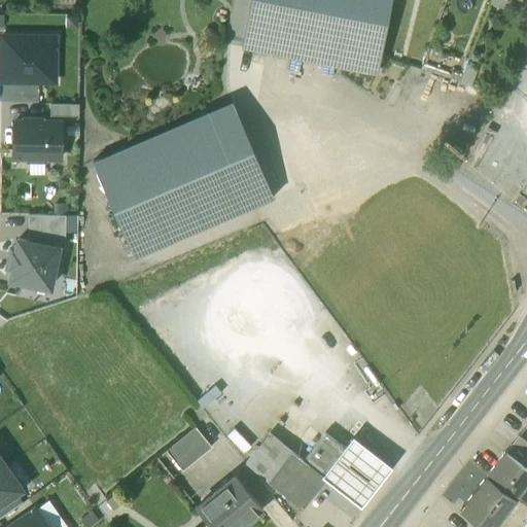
[(251,0),(242,47),(376,73),(389,0),(251,0)]
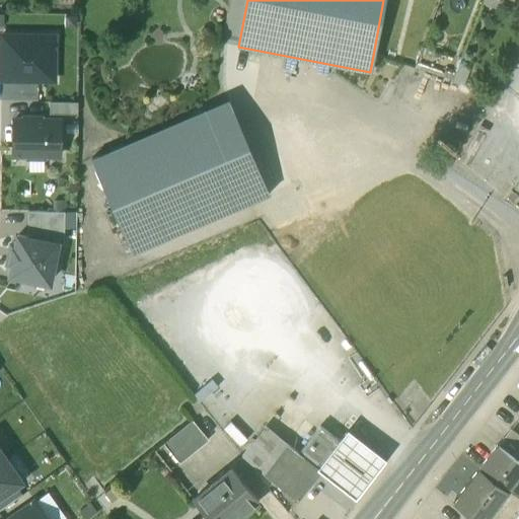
[(1,48),(1,79),(1,80),(54,81),(55,36),(2,35),(1,48)]
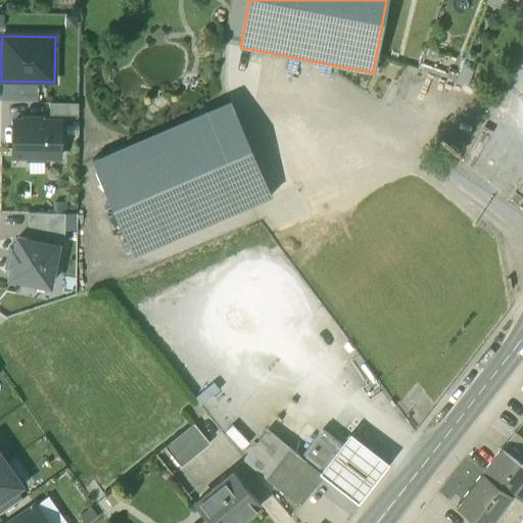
[(230,101),(92,160),(134,256),(271,197),(230,101)]
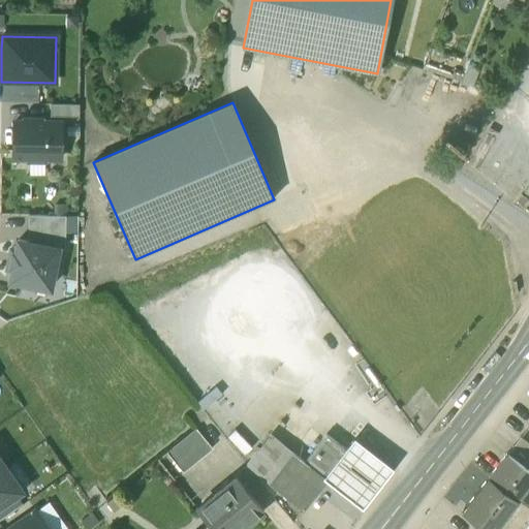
[(80,105),(52,105),(52,117),(79,118),(80,105)]
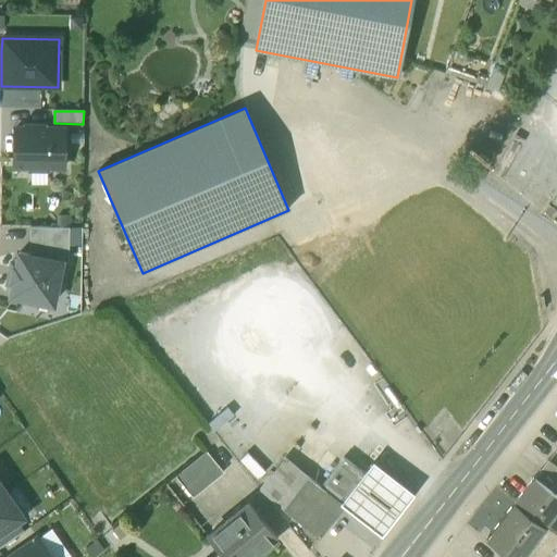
[(64,166),(64,131),(15,130),(14,166),(31,166),(31,172),(50,172),(50,166),(64,166)]
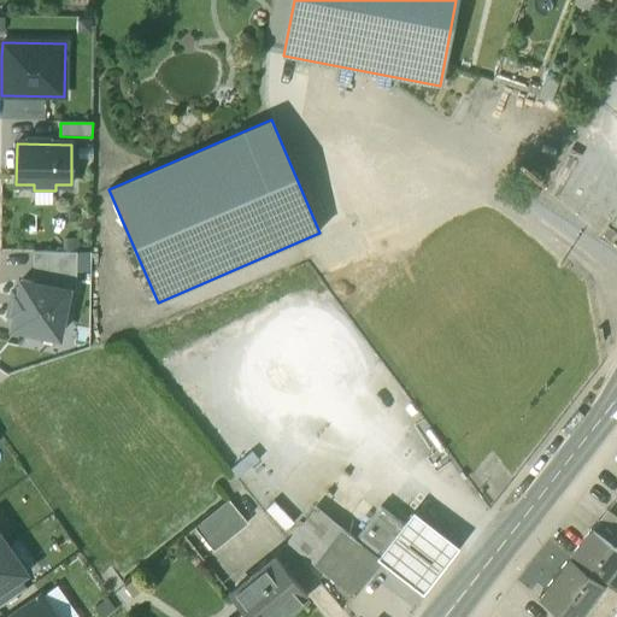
[(77,253),(34,252),(33,283),(69,291),(76,294),(77,253)]
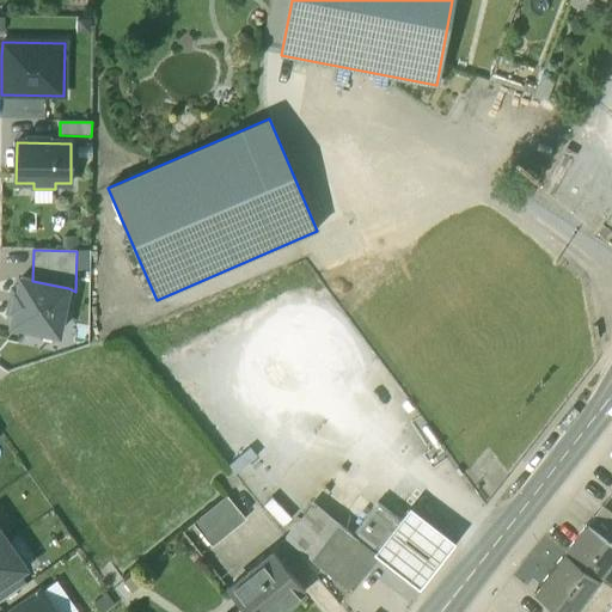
[(59,335),(68,288),(32,281),(22,279),(18,293),(16,293),(12,310),(16,311),(12,325),(59,335)]
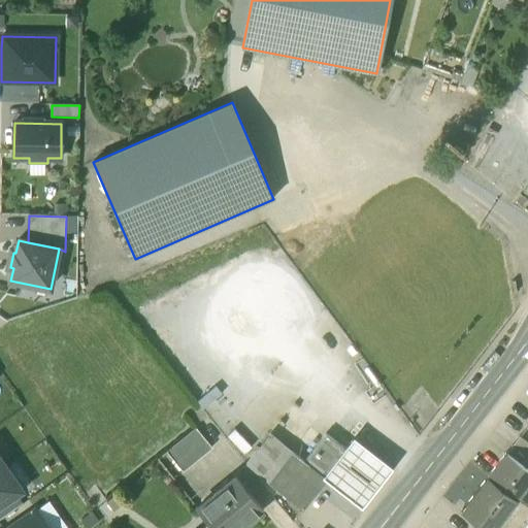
[(196,429),(166,453),(183,472),(211,449),(196,429)]
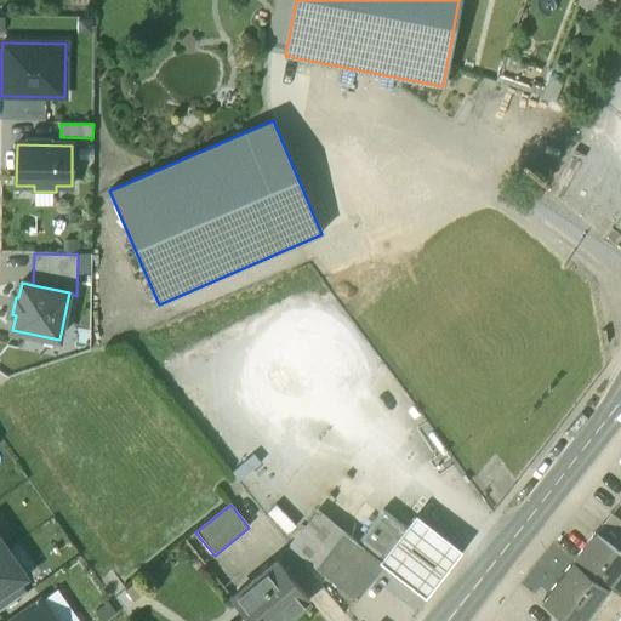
[(318,512),(289,546),(315,569),(355,600),(385,564),(383,563),(409,531),(383,511),(358,543),(318,512)]
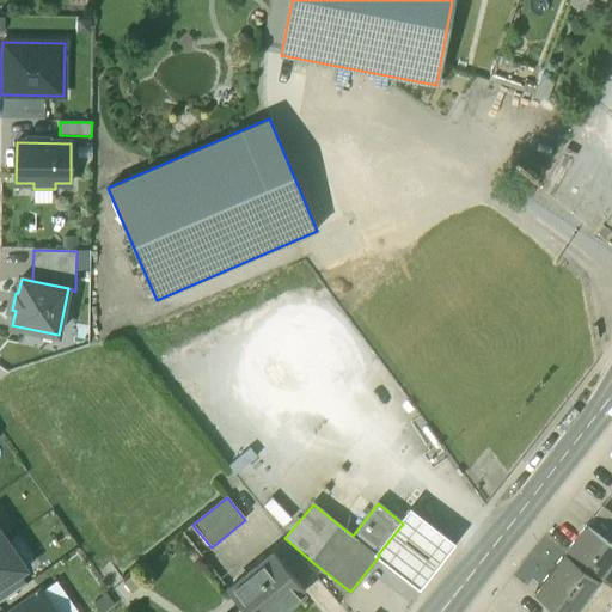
[(611,514),(603,507),(588,525),(611,543),(611,514)]
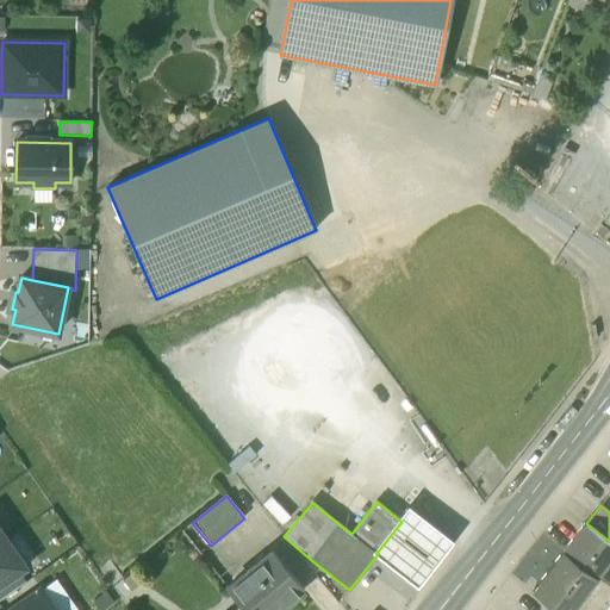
[(402,522),(377,553),(378,554),(419,586),(455,540),(412,506),(402,522)]
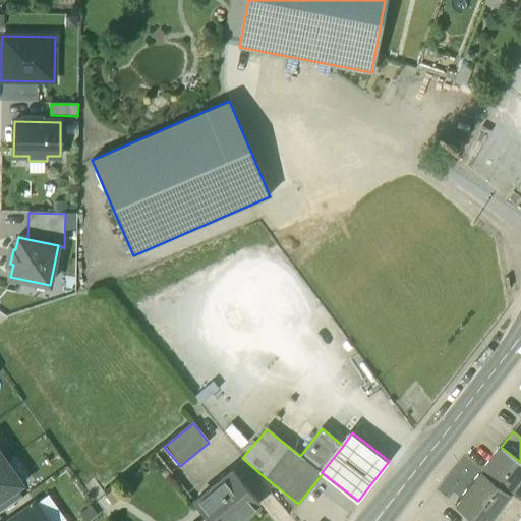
[(520,462),(501,447),(482,469),(511,491),(518,483),(520,478),(520,462)]
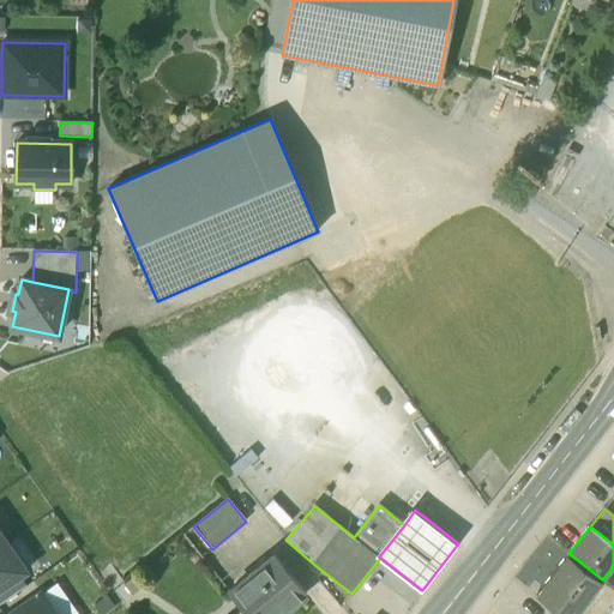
[(5,546),(0,549),(0,587),(17,575),(23,570),(5,546)]
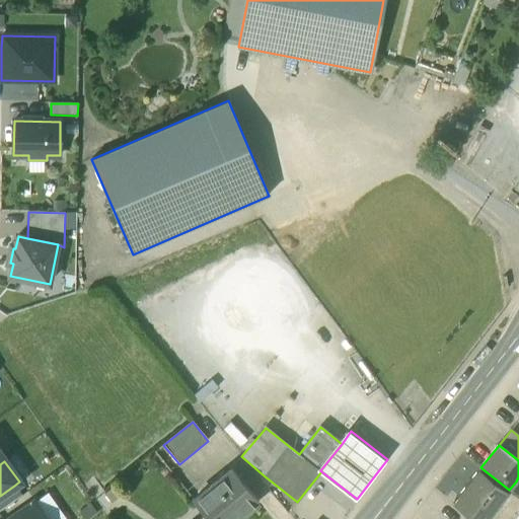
[(485,518),(509,490),(480,467),(453,502),(475,518),(485,518)]
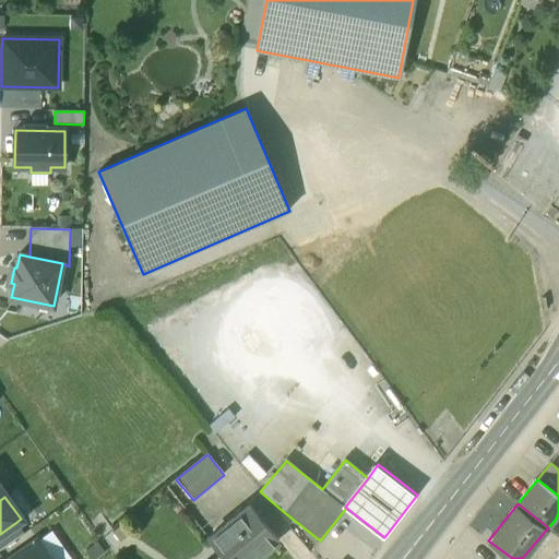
[(249,506),(209,538),(221,555),(222,554),(225,558),(256,558),(278,540),(249,506)]
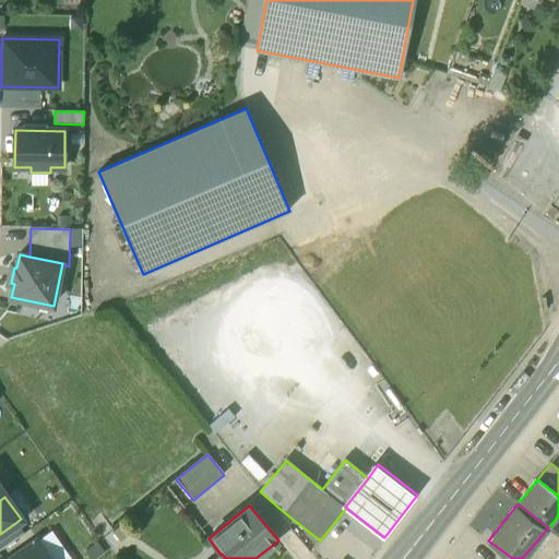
[(558,521),(556,519),(548,527),(558,535),(558,521)]
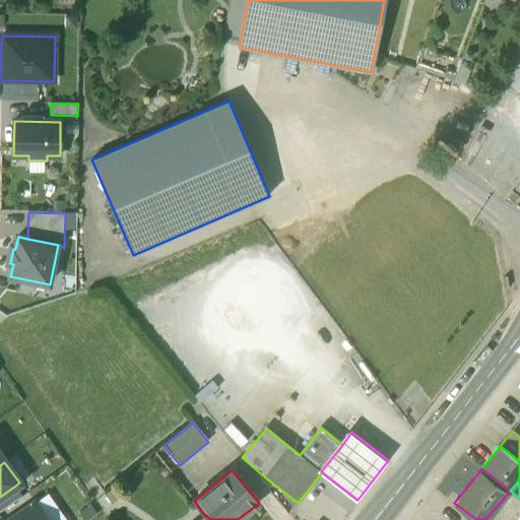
[(0,511),(21,496),(14,486),(0,497),(0,511)]
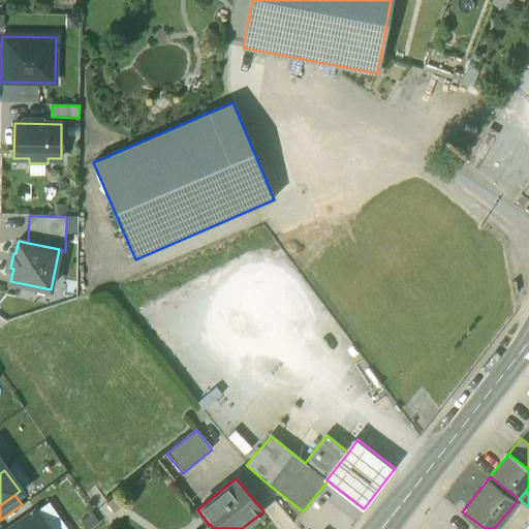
[(48,528),(36,511),(10,528),(48,528)]
